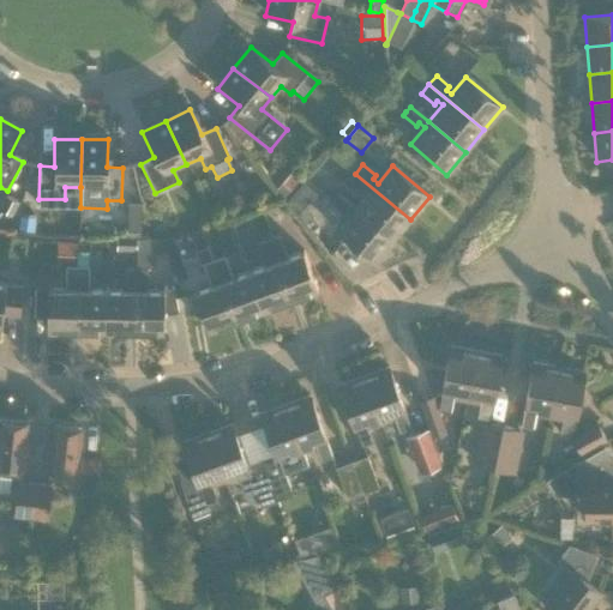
[(283,199),(299,180),(290,173),(275,192),(283,199)]
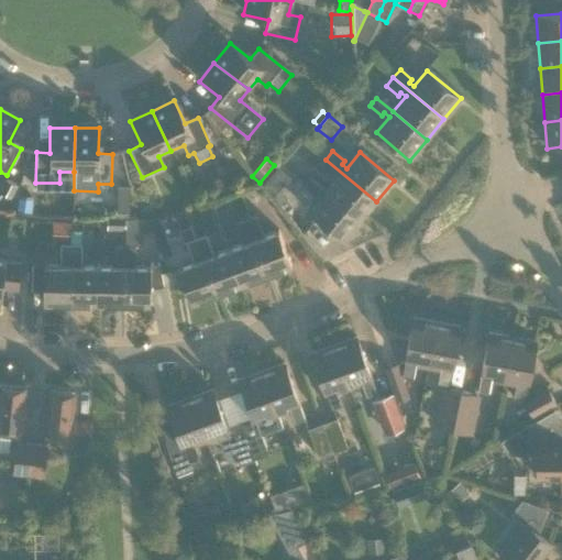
[(360,221),(376,201),(326,160),(319,167),(331,177),(333,174),(339,178),(326,194),(360,221)]
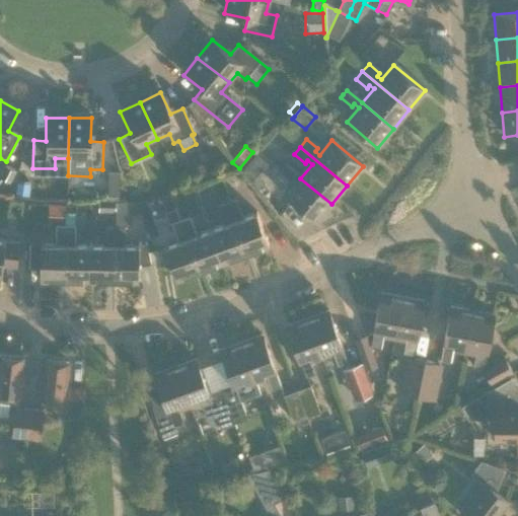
[(257,157),(244,172),(253,180),(267,165),(257,157)]
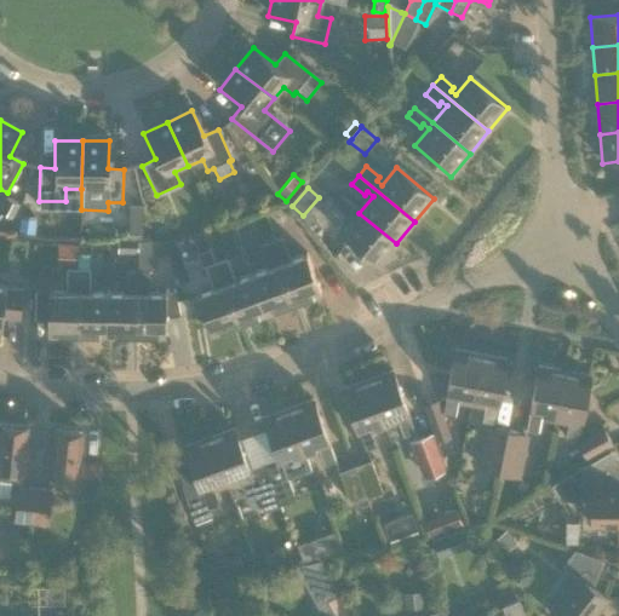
[(396,243),(359,213),(340,197),(333,207),(347,218),(349,214),(354,218),(339,236),(377,268),(396,243)]
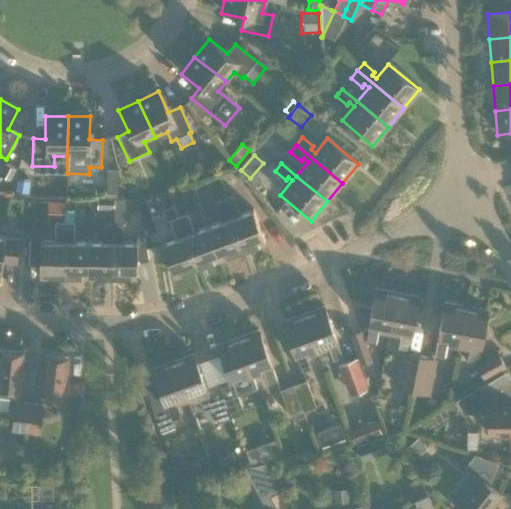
[(15,171),(3,165),(0,171),(0,177),(10,182),(15,171)]
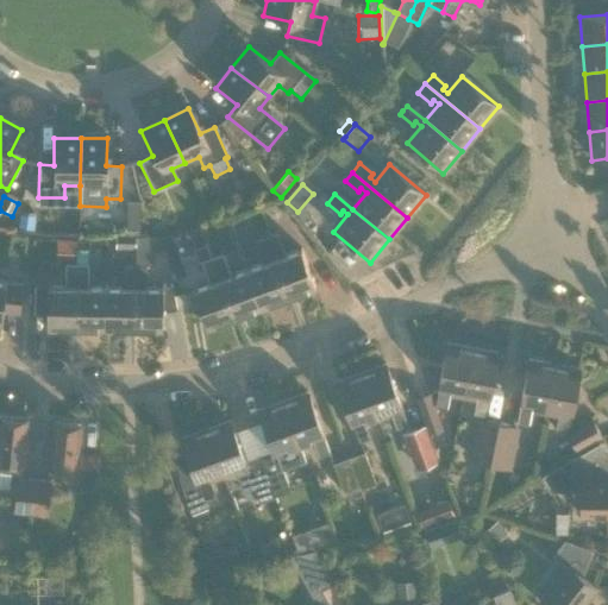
[(201,233),(192,237),(196,252),(206,249),(201,233)]
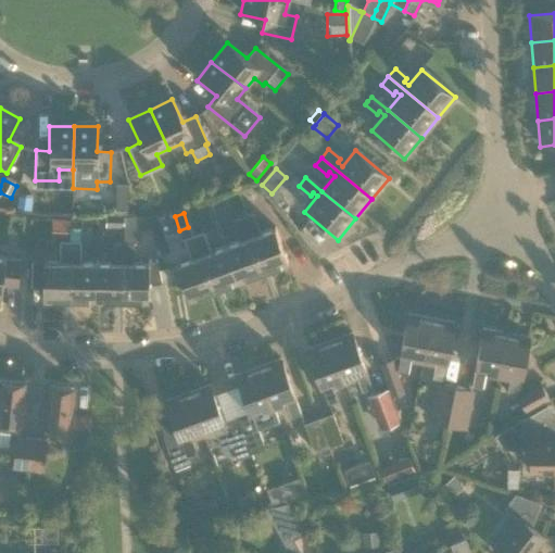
[(246,217),(241,218),(262,273),(287,264),(274,229),(259,235),(252,215),(246,217)]
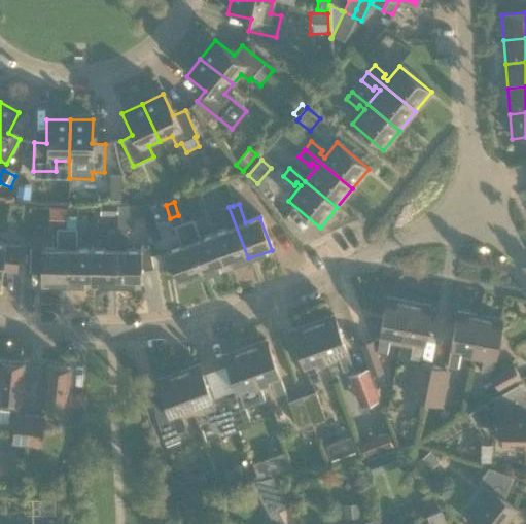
[(116,216),(116,206),(99,205),(99,216),(116,216)]
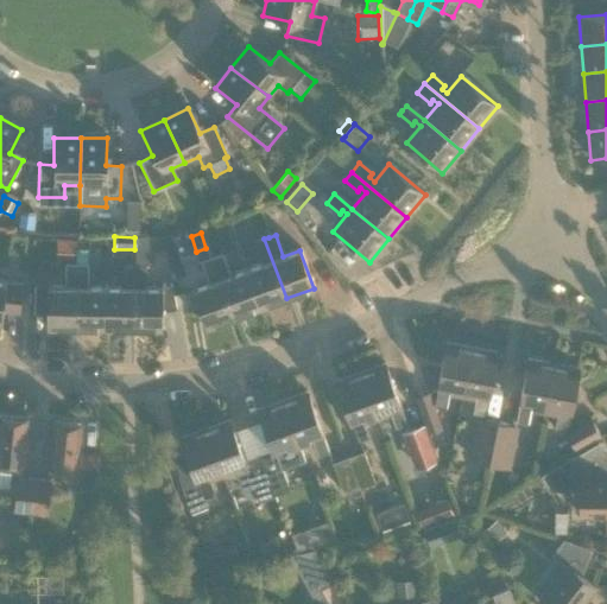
[(260,309),(286,298),(264,239),(253,242),(261,265),(246,271),(260,309)]
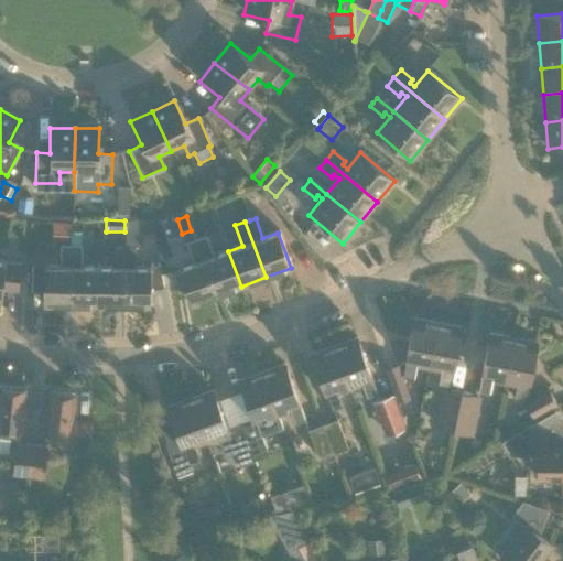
[(205,236),(195,240),(216,295),(241,287),(228,251),(213,257),(205,236)]
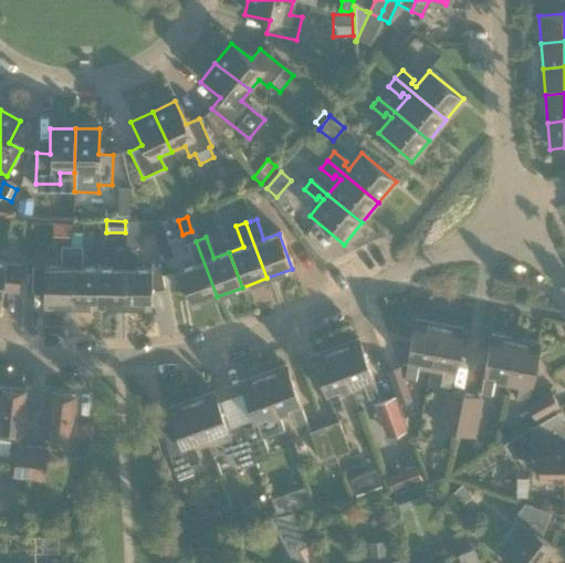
[(217,296),(196,241),(195,241),(186,244),(194,264),(178,271),(191,305),(217,296)]
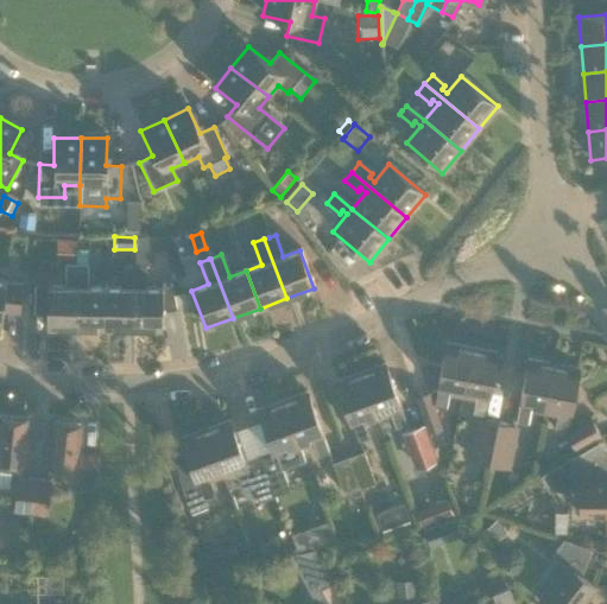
[(75,329),(76,265),(64,265),(64,288),(35,287),(33,313),(46,313),(45,329),(75,329)]
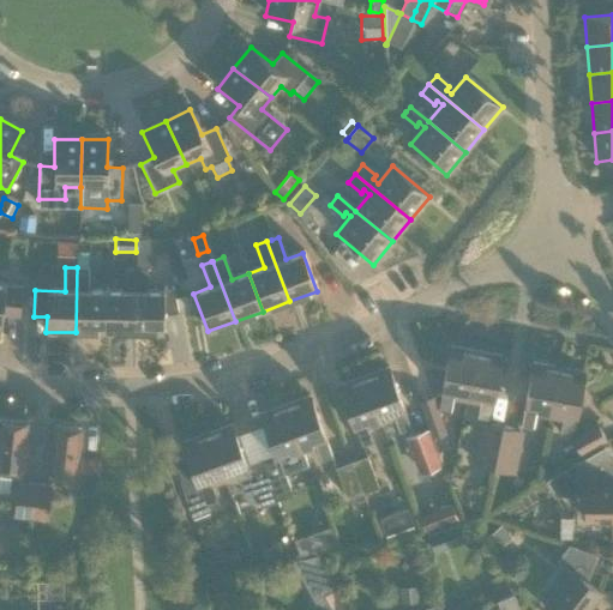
[(89,269),(77,267),(76,332),(104,332),(106,291),(88,291),(89,269)]
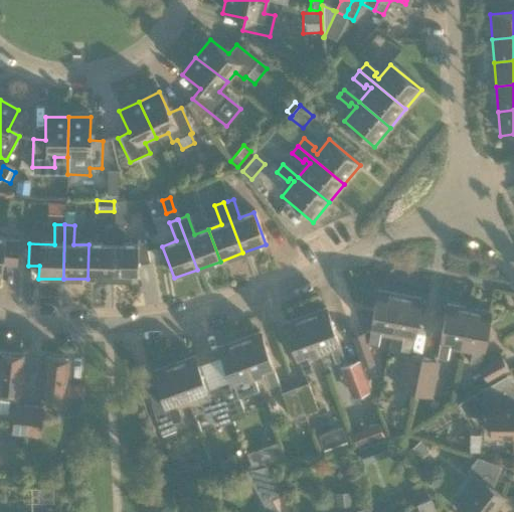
[(103,245),(89,244),(88,279),(112,280),(113,225),(103,225),(103,245)]
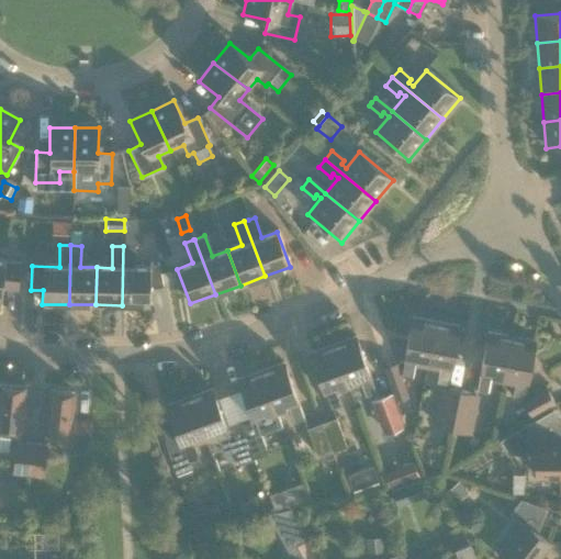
[(134,246),(123,246),(122,305),(149,305),(149,290),(163,288),(158,266),(150,266),(149,268),(133,268),(134,246)]
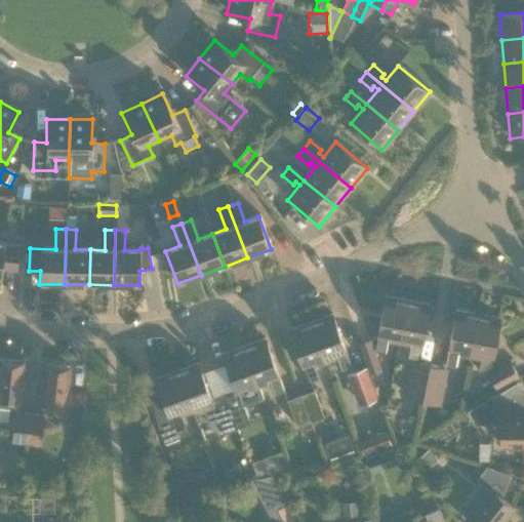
[(2,270),(16,272),(19,247),(0,244),(0,280),(1,280),(2,270)]
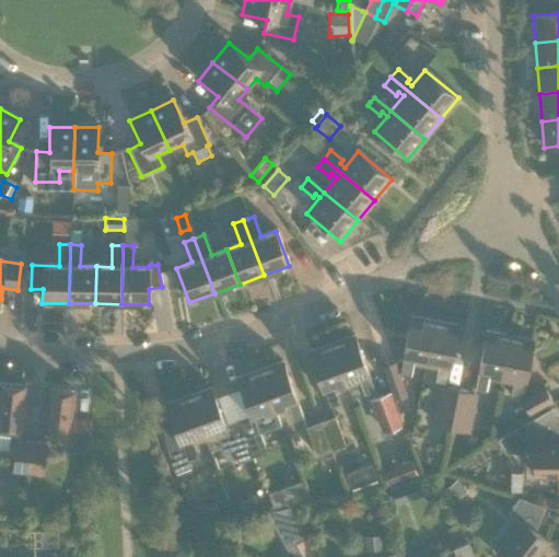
[(412,362),(424,364),(433,322),(410,317),(402,360),(403,360),(399,375),(409,378),(412,362)]
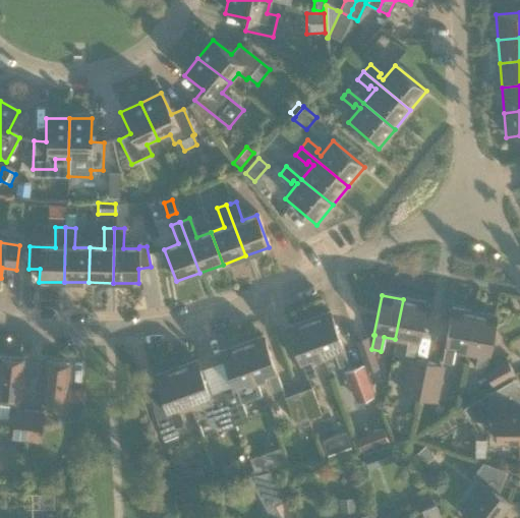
[(403,299),(395,339),(407,342),(404,355),(414,357),(416,343),(417,343),(424,303),(403,299)]
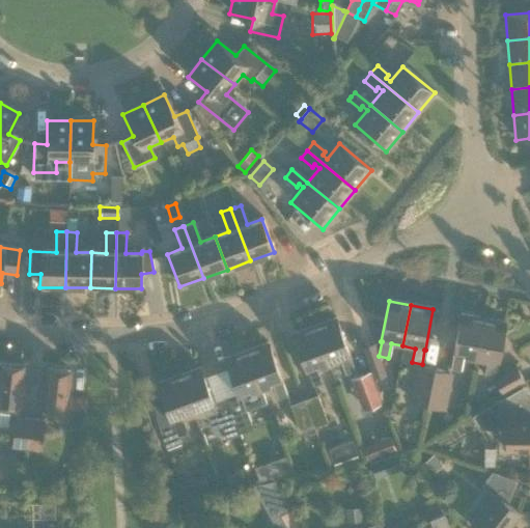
[(463,358),(474,360),(482,320),(461,315),(452,356),(450,370),(459,371),(463,358)]
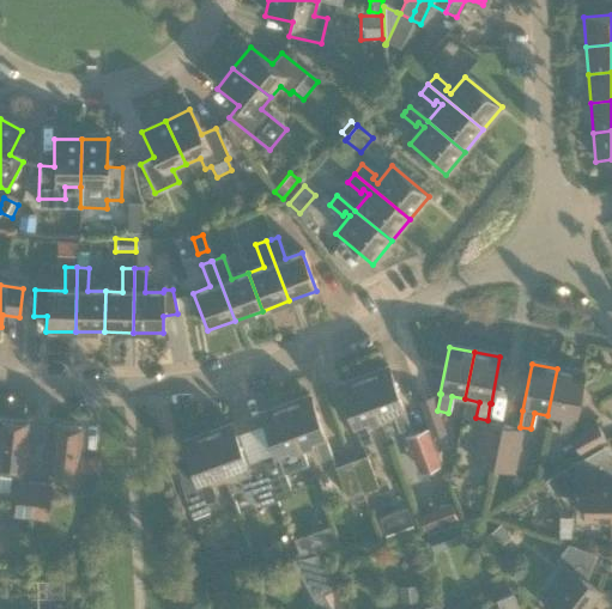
[(363,377),(379,421),(392,416),(398,432),(408,428),(403,413),(404,413),(387,369),(363,377)]
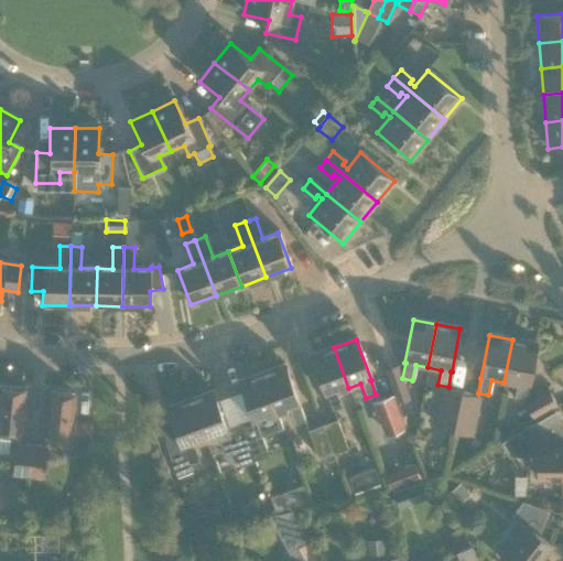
[(536,344),(512,340),(504,383),(517,385),(513,400),(523,402),(527,387),(536,344)]
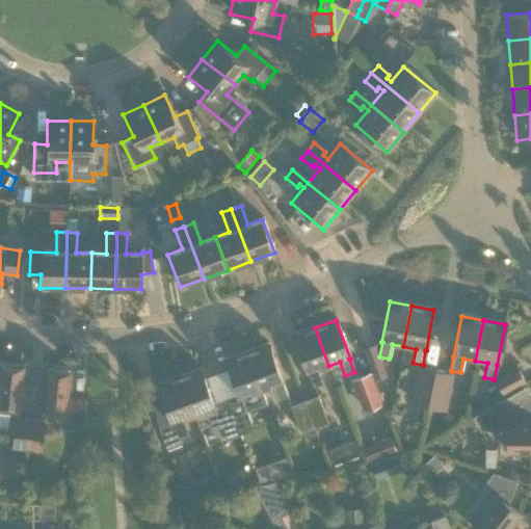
[(317,370),(328,366),(315,327),(293,336),(308,374),(313,388),(322,385),(317,370)]
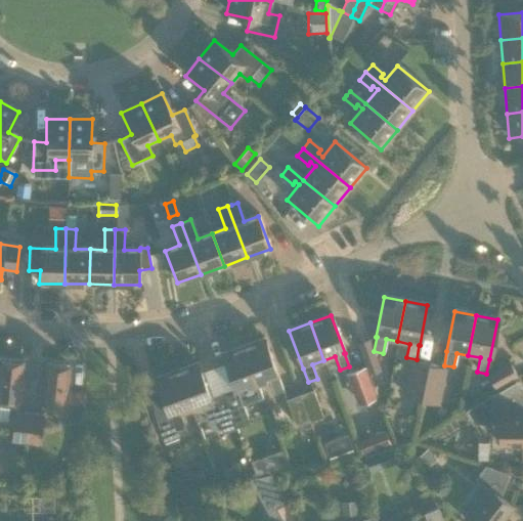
[(264,340),(243,347),(257,385),(268,381),(273,394),(282,391),(277,378),(264,340)]
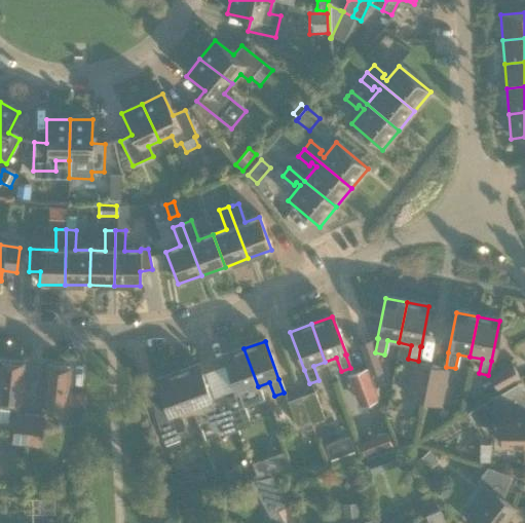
[(358,345),(370,378),(382,374),(370,341),(358,345)]
